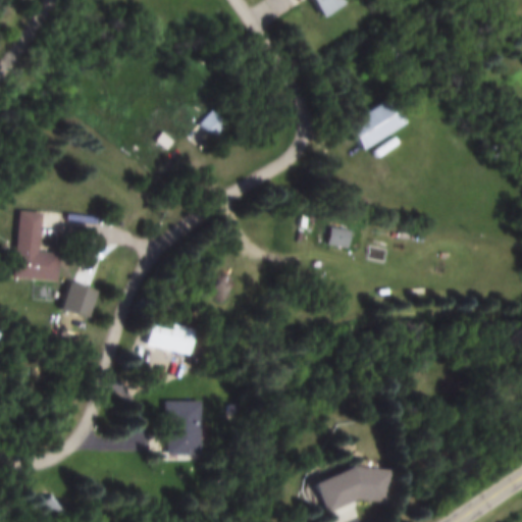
[(348,0),(315,0),(324,18),(352,6),(348,0)]
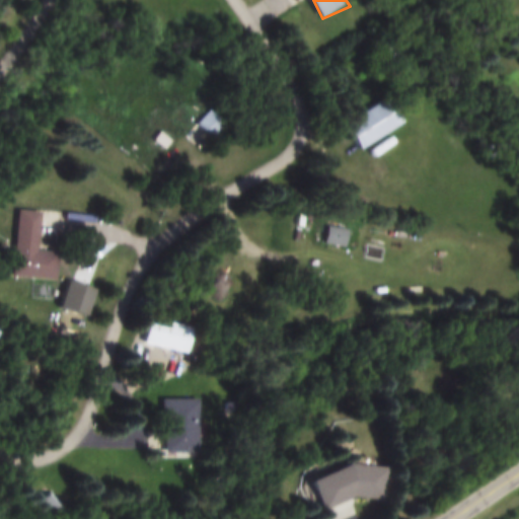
[(408,123),(393,98),(346,127),(360,151),(408,123)]
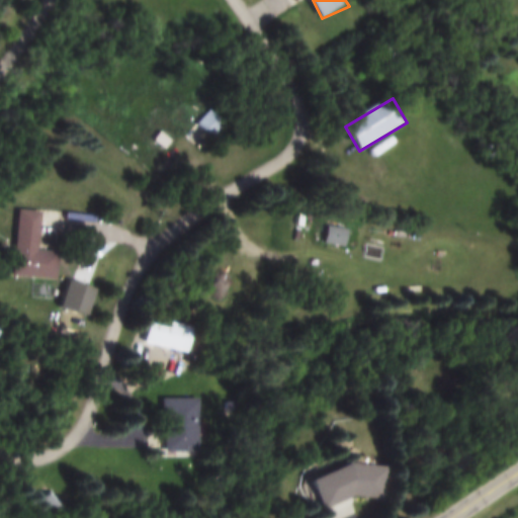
[(226,123),(209,109),(197,124),(212,138),(226,123)]
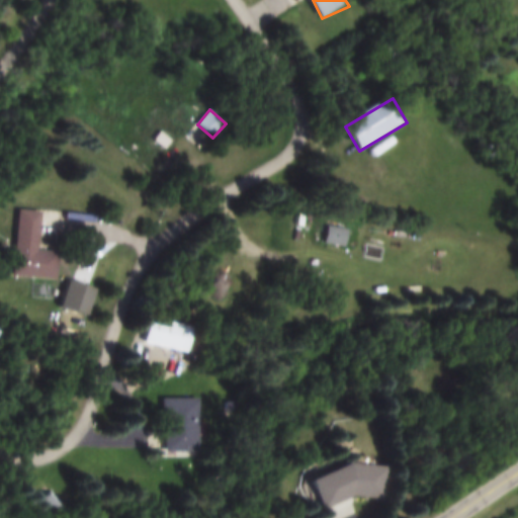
[(165,148),(170,141),(161,134),(156,142),(165,148)]
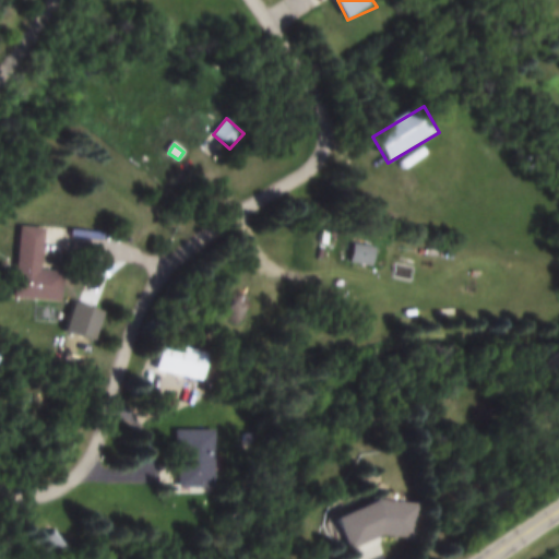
[(18,299),(66,304),(68,274),(45,272),(49,229),(24,227),(18,299)]
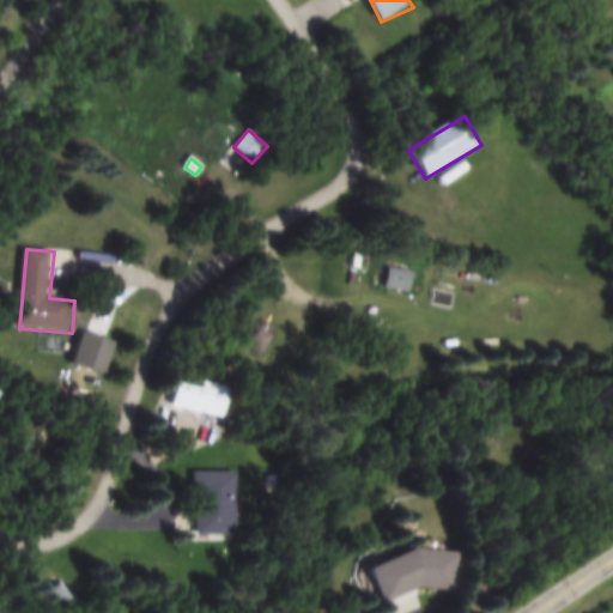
[(407,296),(412,274),(386,268),(381,290),(407,296)]
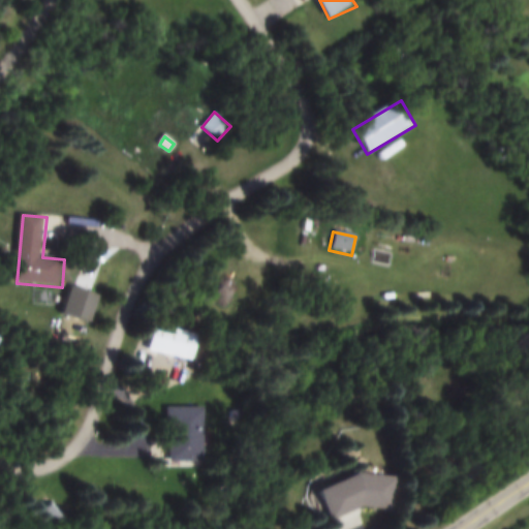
[(189,360),(195,334),(157,324),(151,351),(189,360)]
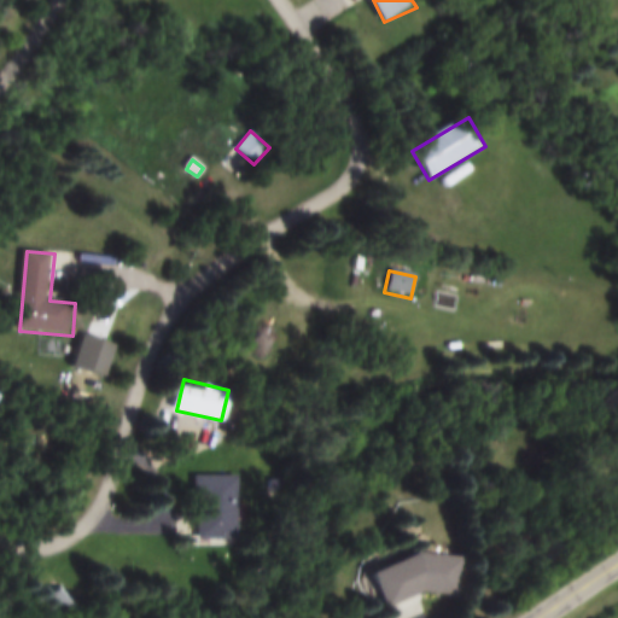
[(237,540),(235,477),(196,477),(197,540),(237,540)]
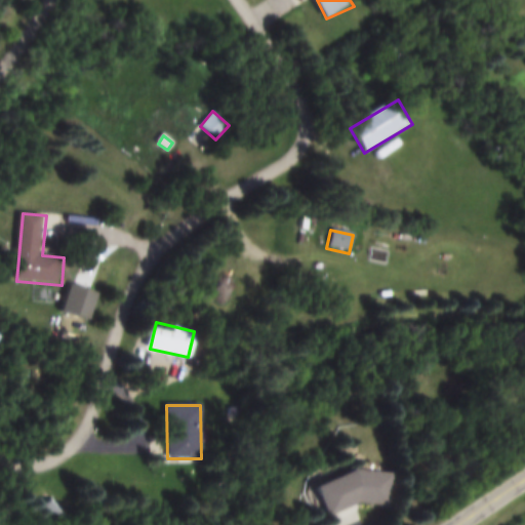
[(388,511),(390,479),(324,475),(322,506),(388,511)]
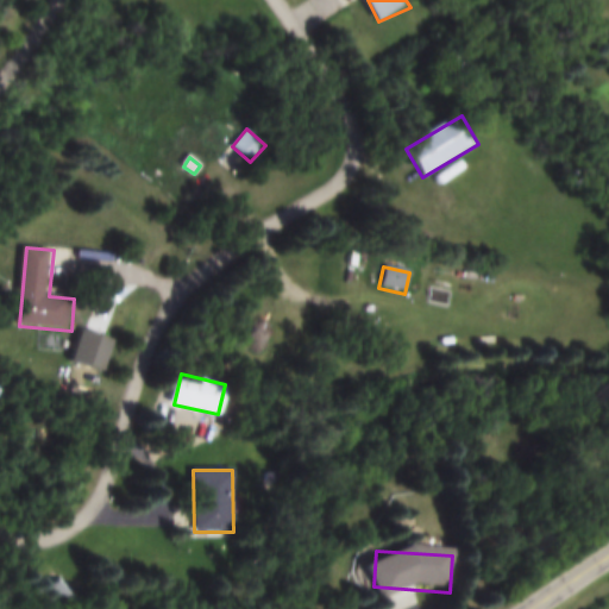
[(70,608),(79,603),(60,581),(48,591),(63,608),(70,608)]
